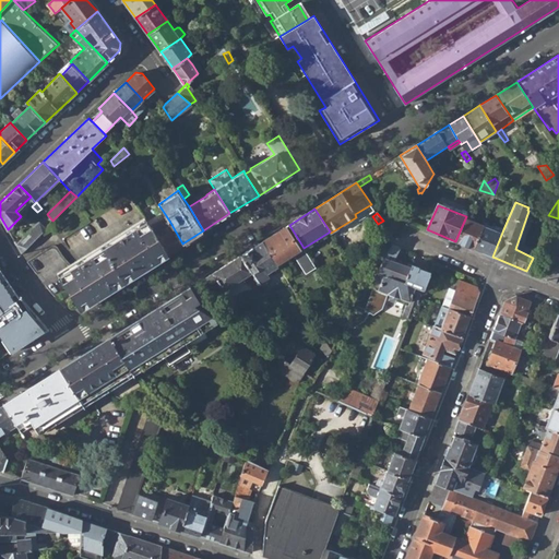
[(455,241),(473,248),(483,224),(476,221),(478,217),(467,213),(466,216),(455,241)]
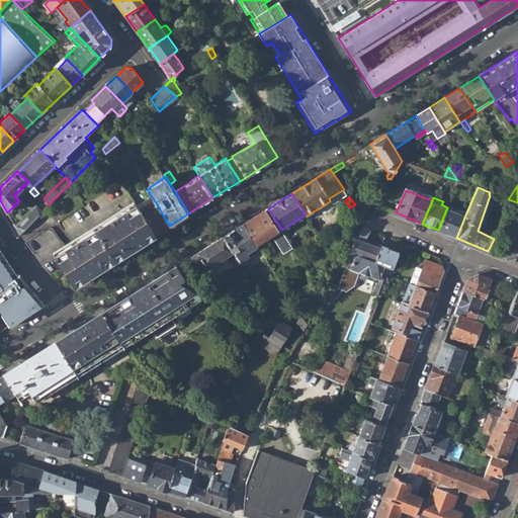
[(42,202),(38,206),(42,211),(47,207),(42,202)]
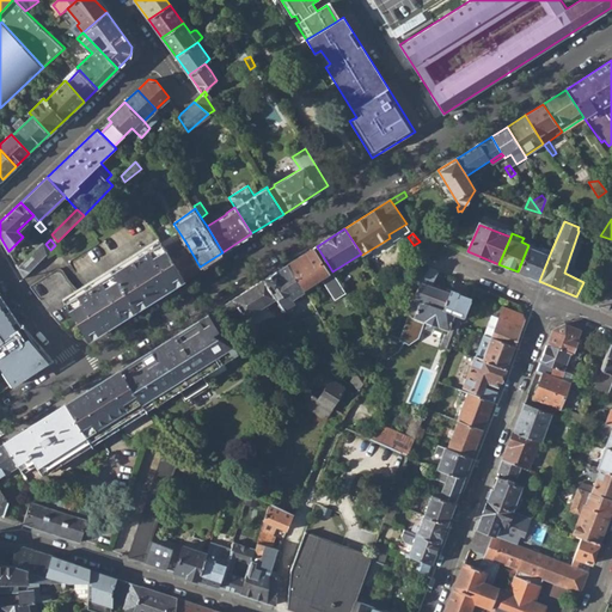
[(67,301),(89,336),(110,323),(185,275),(170,252),(163,242),(67,301)]
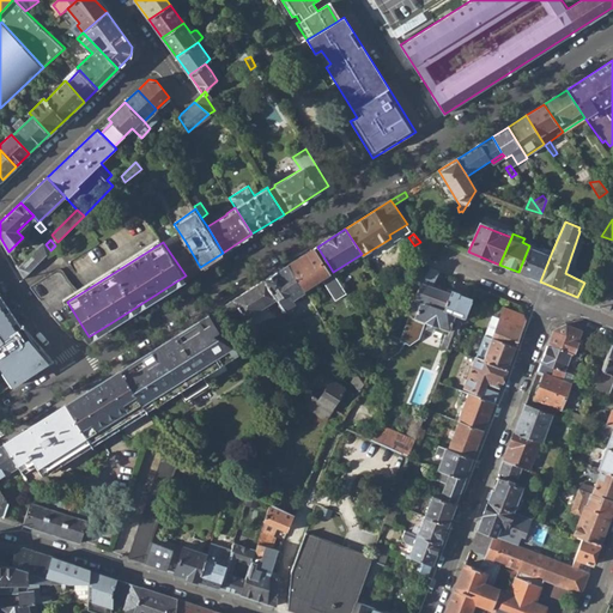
[(170,253),(186,275),(200,267),(186,242),(170,253)]
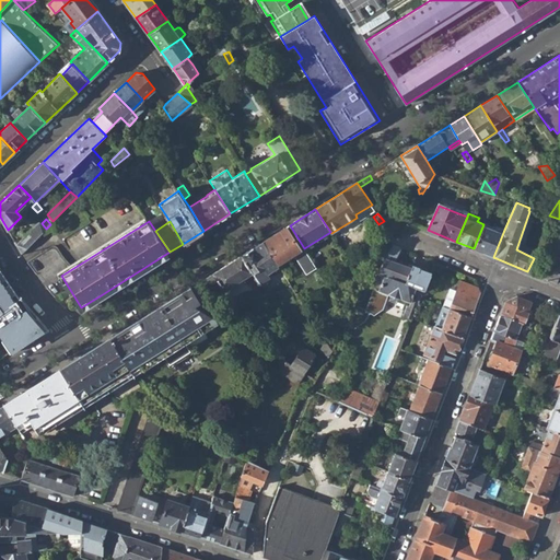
[(22,253),(46,229),(42,223),(39,222),(16,244),(21,252),(22,253)]
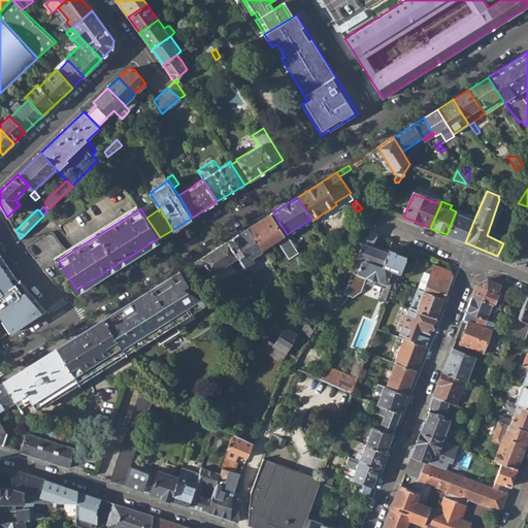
[(527,251),(527,250),(527,246),(527,210),(507,260),(525,266),(527,259),(527,251)]
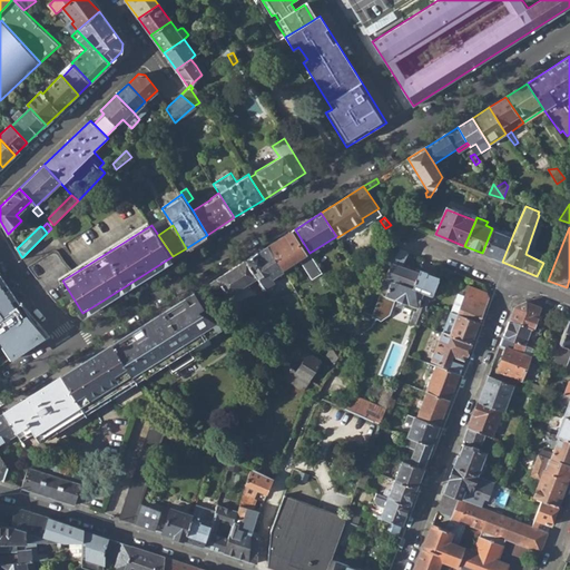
[(482,253),(502,262),(513,234),(505,231),(504,233),(492,228),(482,253)]
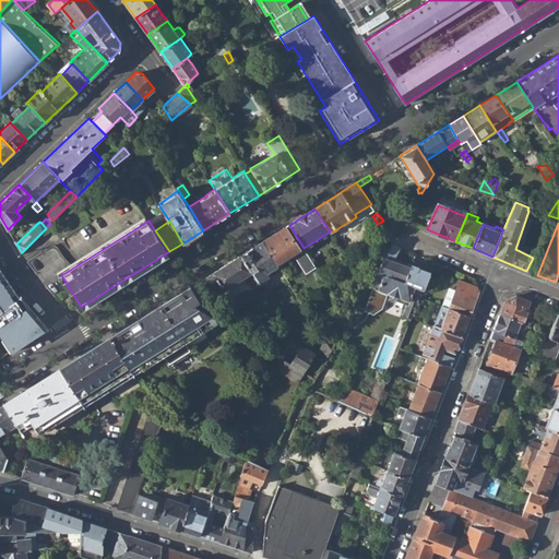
[(289,225),(261,242),(276,266),(300,251),(304,248),(289,225)]
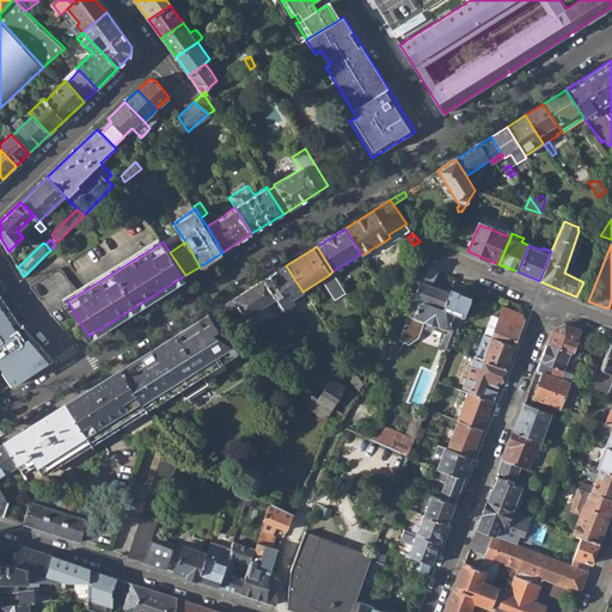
[(416,261),(426,274),(429,268),(433,262),(427,254),(416,261)]
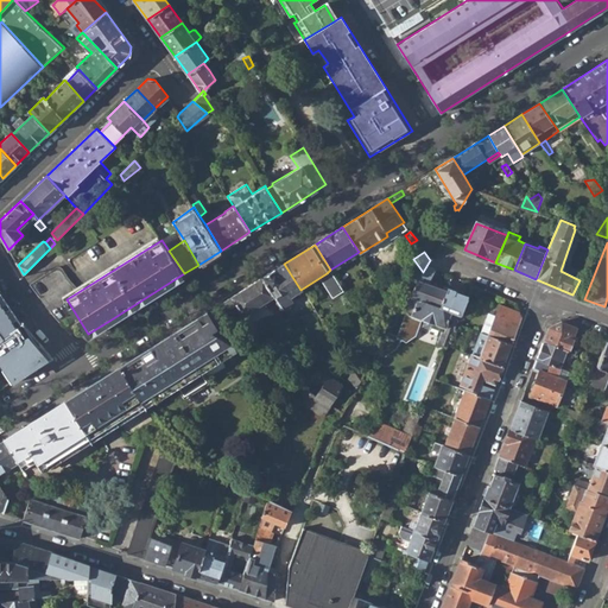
[(284,264),(261,278),(273,297),(283,309),(293,303),(291,298),(302,292),(301,290),(284,264)]
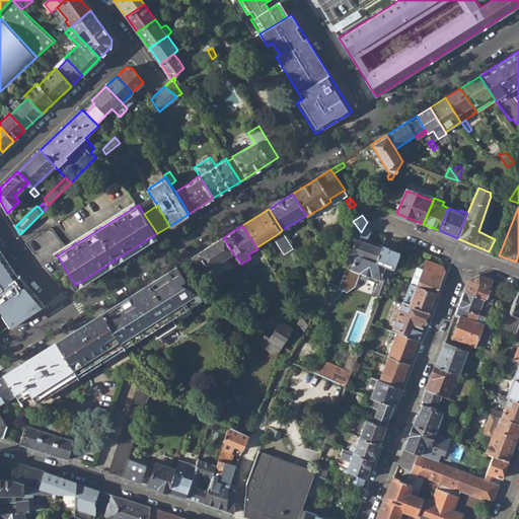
[(361,232),(350,252),(376,263),(380,249),(365,242),(371,230),(364,227),(361,232)]
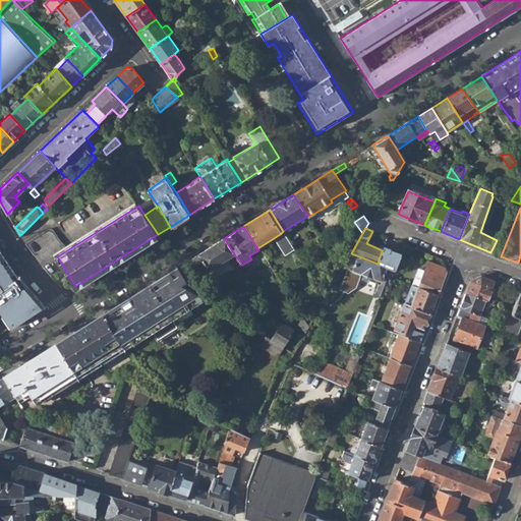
[(200,277),(234,254),(224,238),(187,262),(195,275),(198,273),(200,277)]
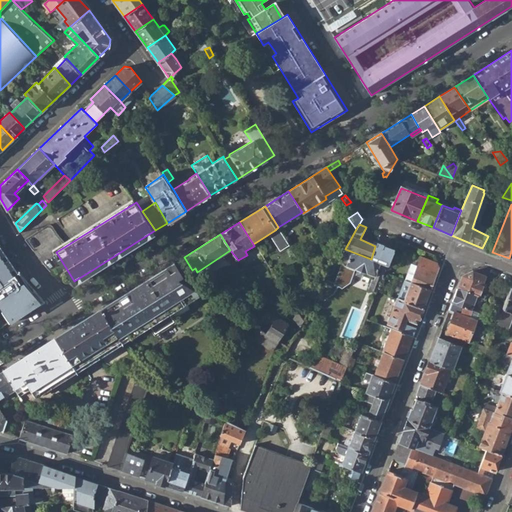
[(389,260),(392,252),(382,248),(383,245),(376,242),(375,246),(371,259),(387,265),(389,260)]
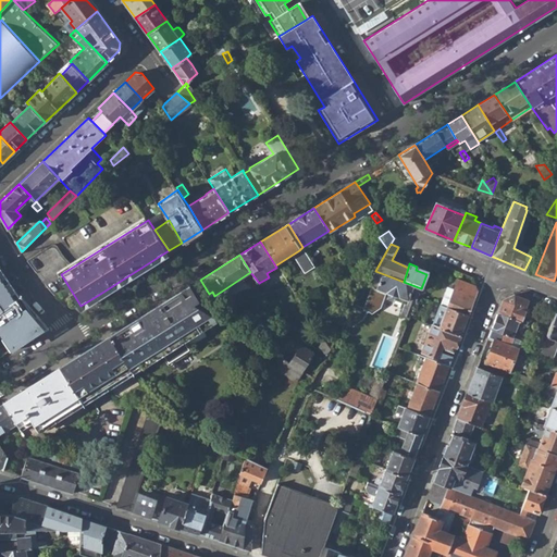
[(1,338),(9,351),(47,326),(20,295),(19,296),(0,267),(0,331),(3,337),(1,338)]
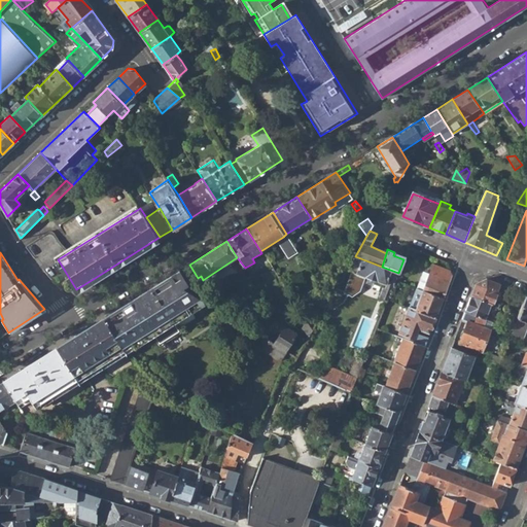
[(366,277),(386,285),(385,289),(383,289),(379,299),(387,302),(395,281),(398,273),(382,267),(355,256),(347,270),(343,277),(326,305),(335,309),(346,303),(350,295),(354,297),(360,291),(366,277)]
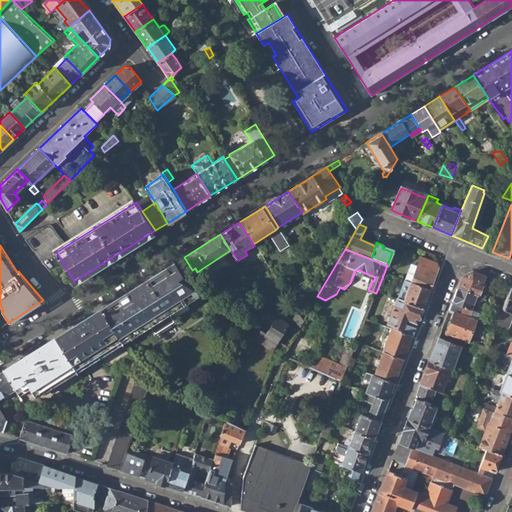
[(328,266),(333,269),(337,262),(334,257),(328,266)]
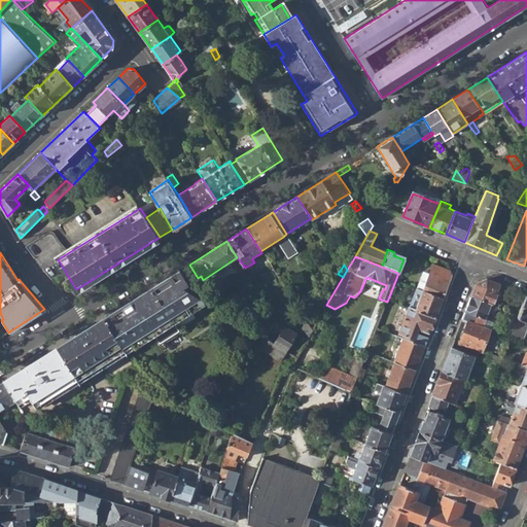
[(433,266),(429,274),(423,291),(443,297),(452,274),(451,272),(433,266)]
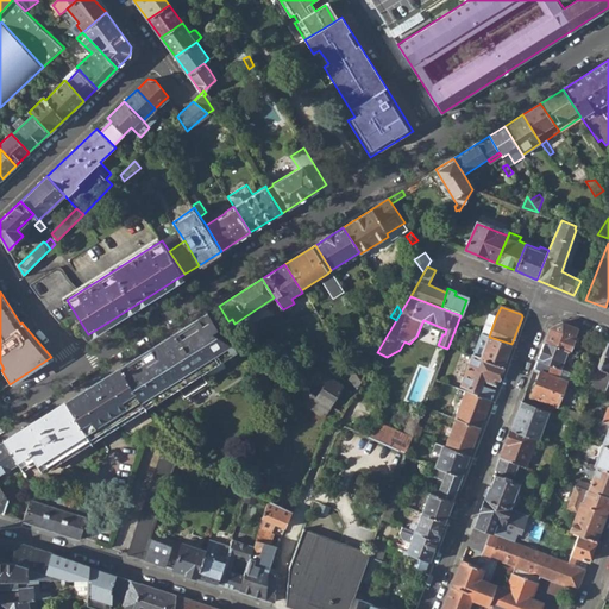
[(468,311),(463,309),(460,315),(457,325),(463,326),(468,315),(465,314),(468,311)]
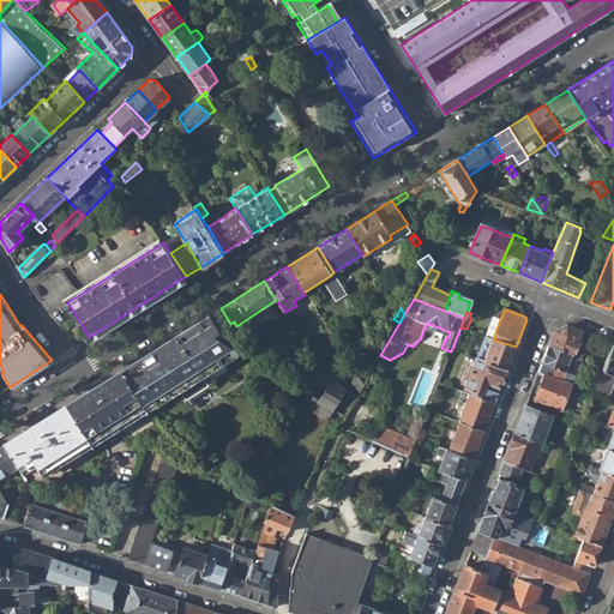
[(210,315),(200,320),(206,329),(215,335),(220,331),(210,315)]
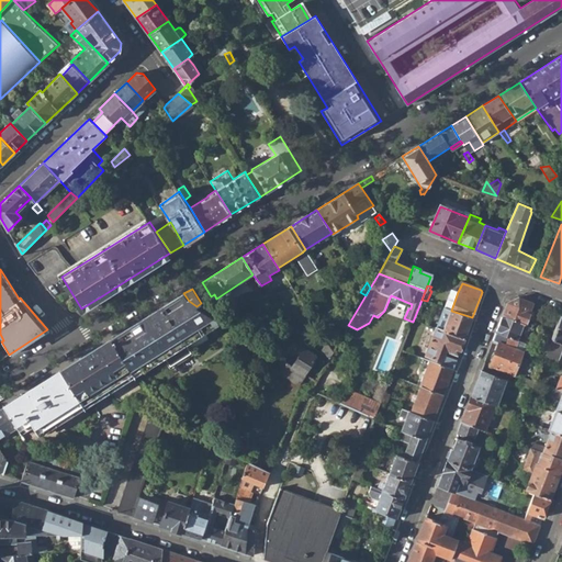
[(445,307),(451,311),(458,292),(451,290),(445,307)]
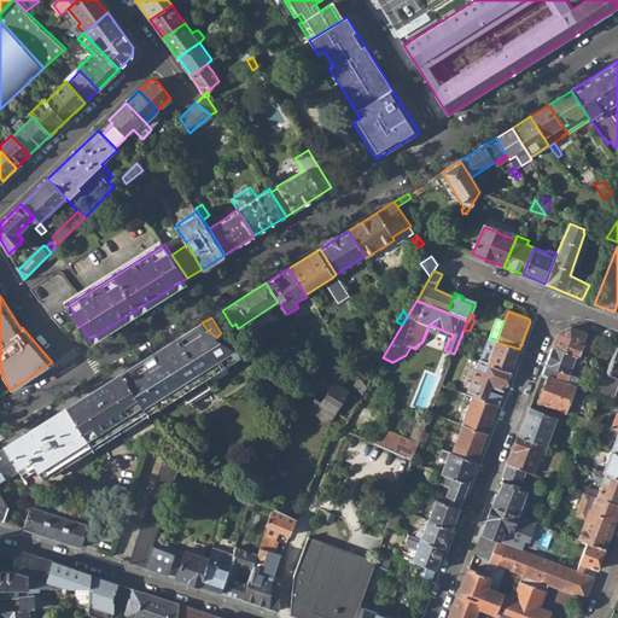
[(202,322),(123,372),(130,384),(141,398),(147,406),(152,410),(173,431),(264,374),(258,363),(216,337),(208,331),(202,322)]
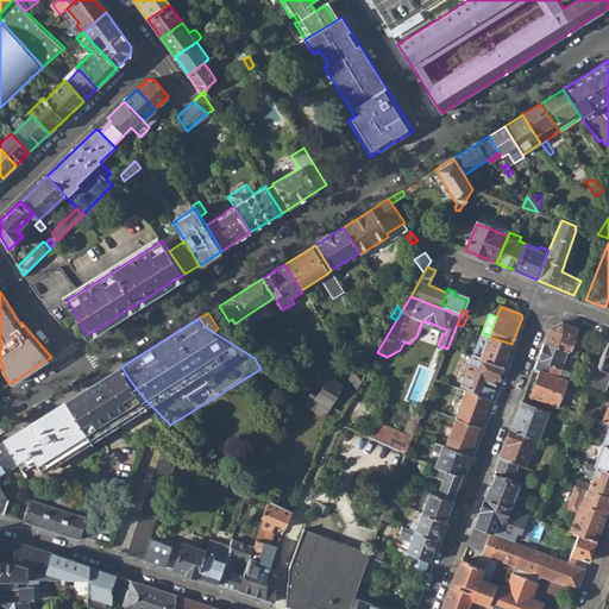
[(548,328),(545,341),(567,350),(569,351),(578,327),(563,321),(548,328)]
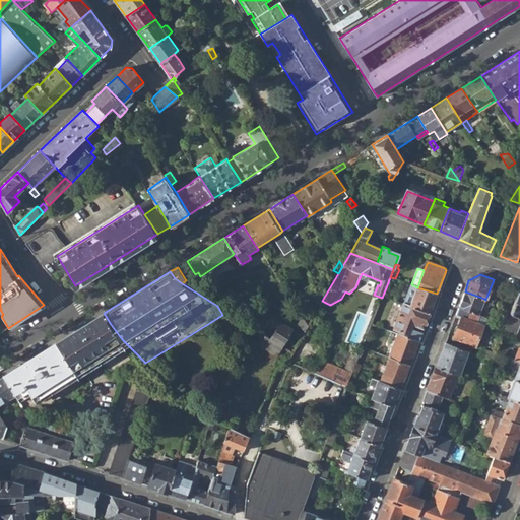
[(403,304),(429,313),(437,294),(417,287),(411,284),(410,284),(402,304),(403,304)]
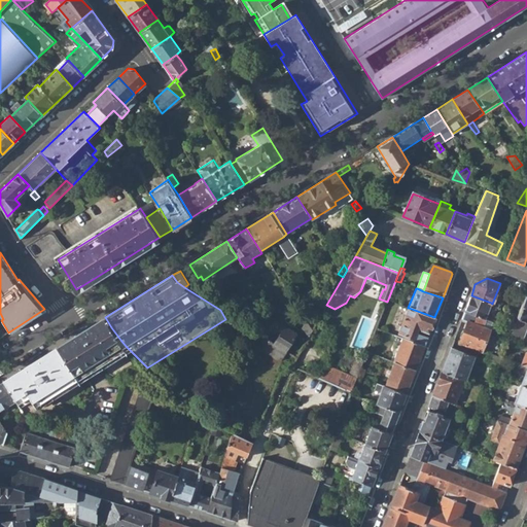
[(526,294),(518,317),(526,320),(526,317),(526,294)]
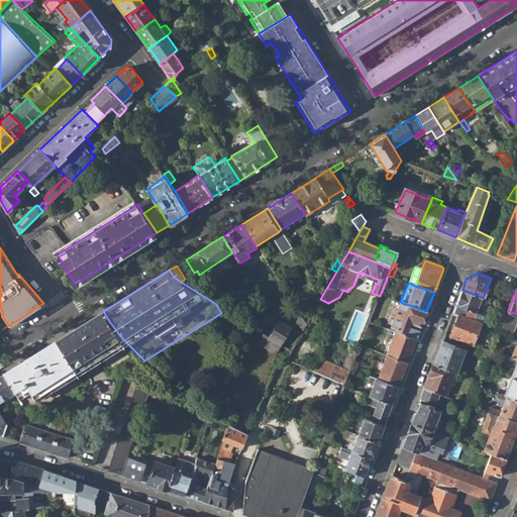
[(462,290),(454,310),(474,317),(482,297),(462,290)]
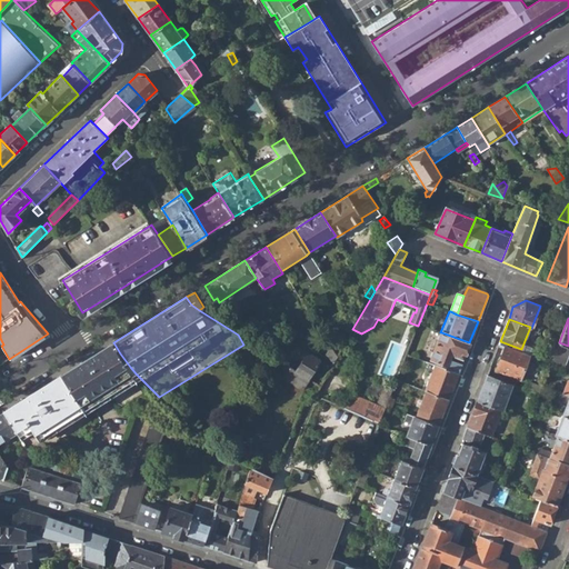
[(435,366),(446,370),(457,375),(461,363),(449,359),(450,356),(462,360),(469,342),(441,332),(431,360),(437,362),(435,366)]
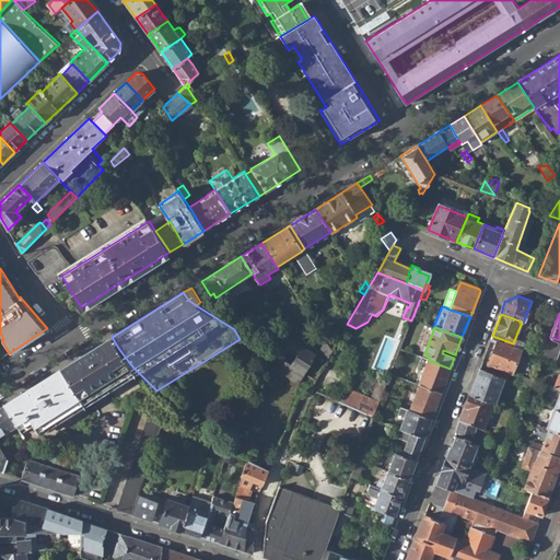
[(490,339),(498,342),(512,347),(513,343),(492,336),(490,339)]
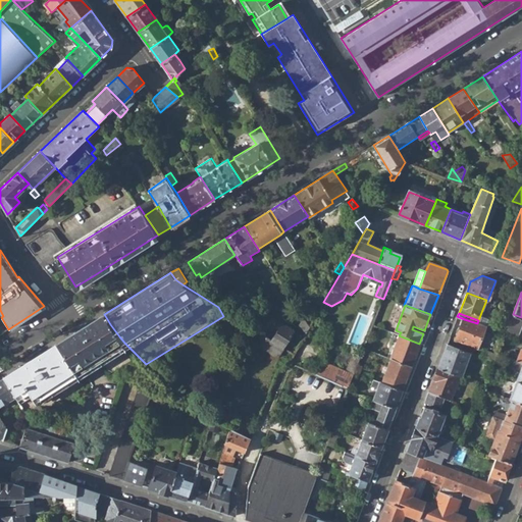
[(104,314),(103,315),(122,346),(124,343),(119,336),(110,324),(104,314)]
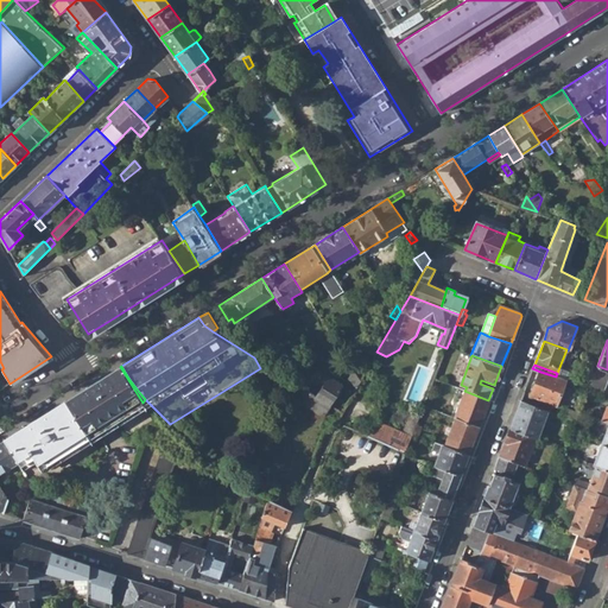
[(331,373),(344,381),(348,374),(336,366),(331,373)]
